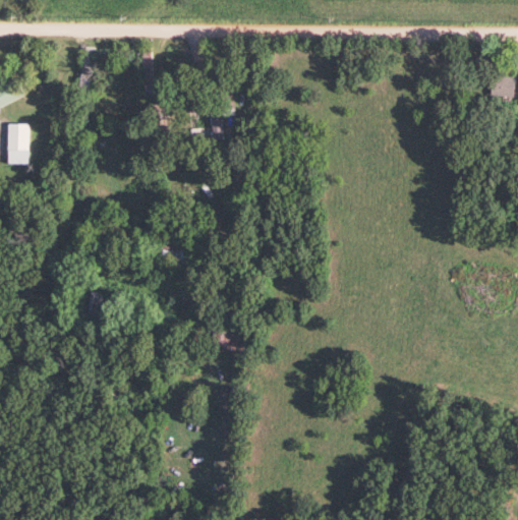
[(513,75),(491,75),(491,97),(513,97),(513,75)]
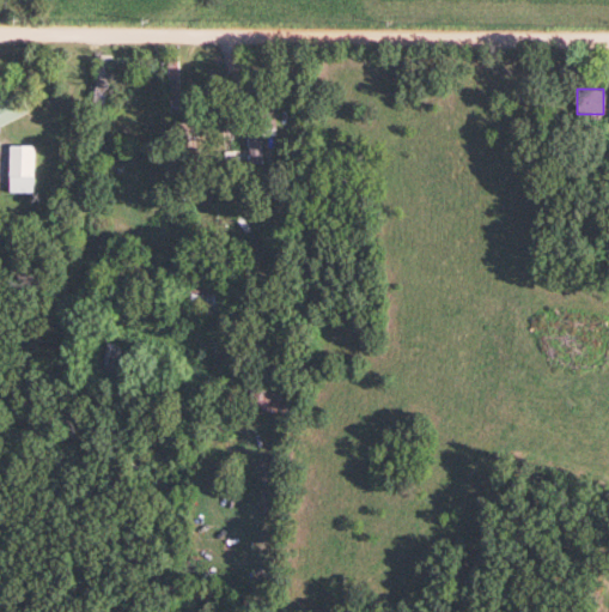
[(259,161),(257,138),(276,138),(276,125),(227,125),(229,161),(259,161)]
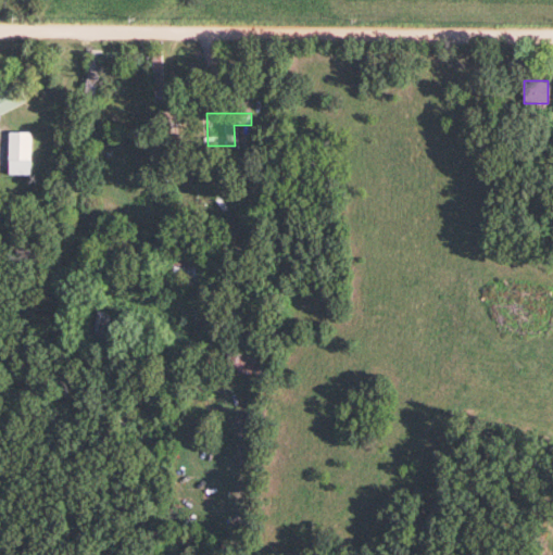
[(33,131),(9,131),(9,176),(33,176),(33,131)]
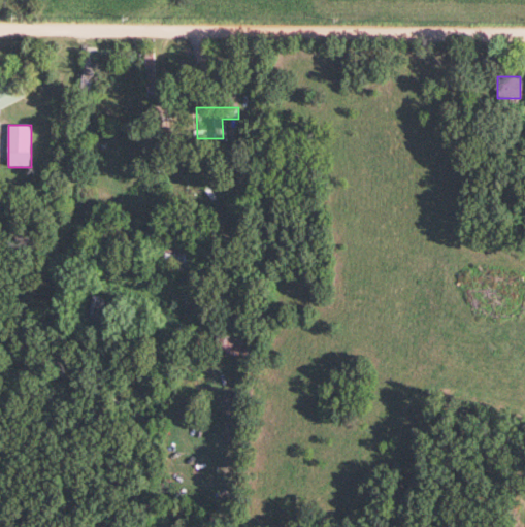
[(241,331),(218,331),(218,357),(241,357),(241,331)]
